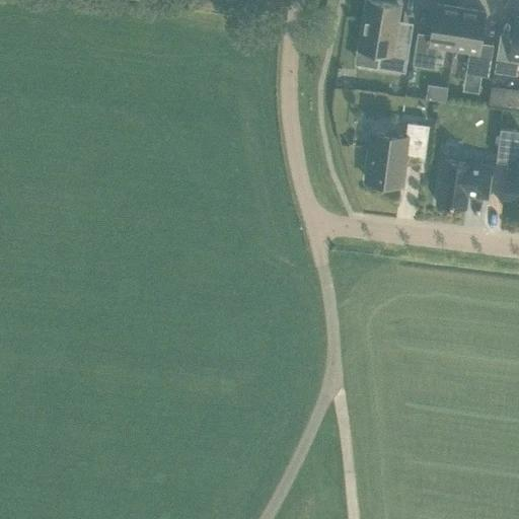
[(402,71),(404,61),(409,42),(391,39),(397,4),(375,0),(367,0),(358,48),(377,52),(375,66),(402,71)]
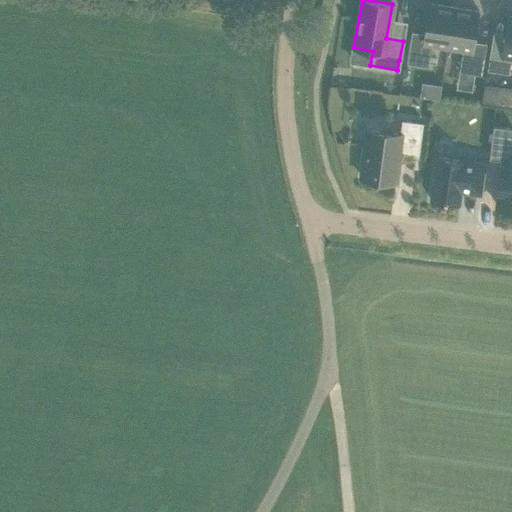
[(432,46),(447,48),(454,7),(429,3),(424,33),(412,31),(406,63),(429,66),(432,46)]
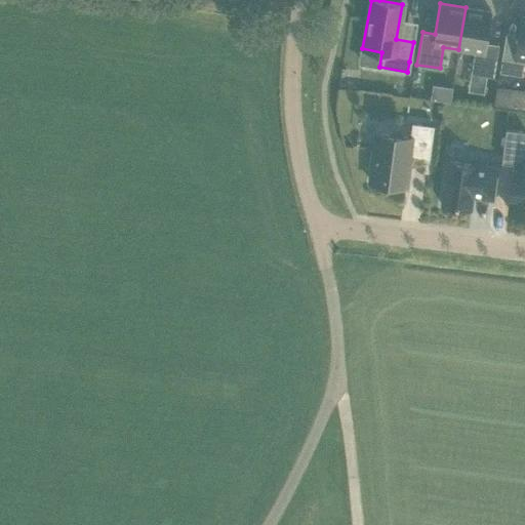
[(490,11),(466,7),(458,49),(474,52),(471,73),(493,77),(498,44),(486,42),(490,11)]
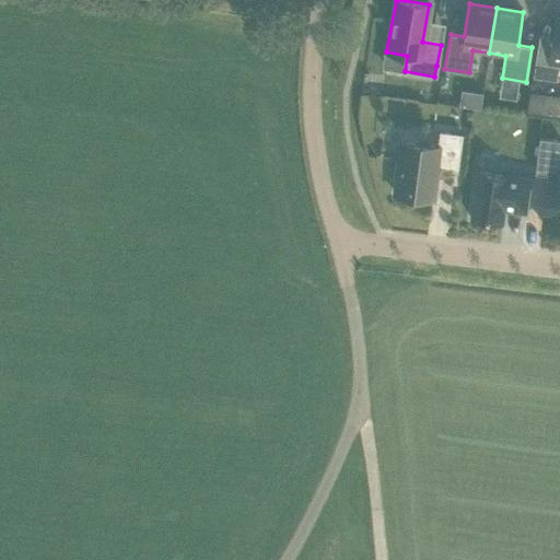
[(559,63),(559,16),(556,16),(550,49),(537,48),(533,76),(557,80),(559,63)]
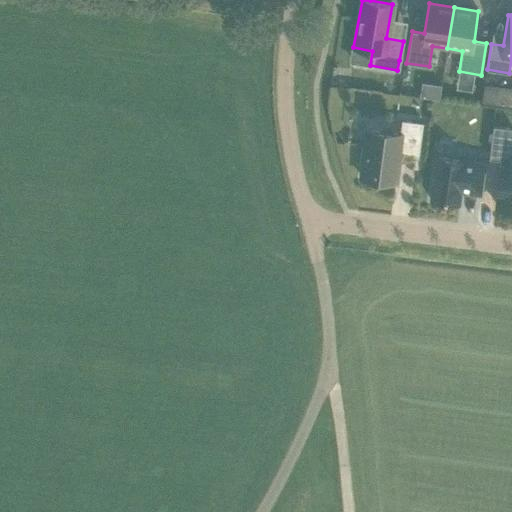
[(400,119),(399,132),(367,129),(360,178),(395,183),(399,152),(419,155),(423,121),(400,119)]
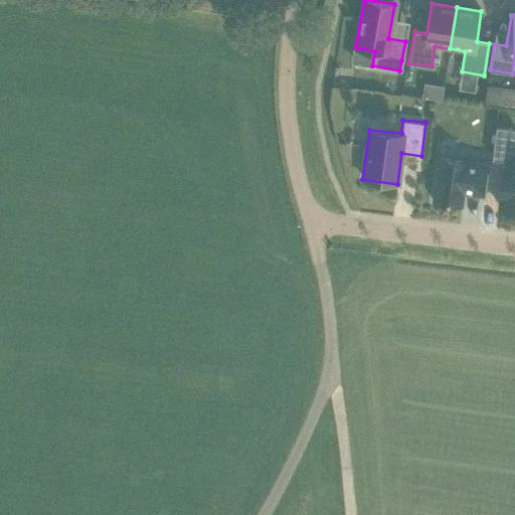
[(514,162),(513,162),(514,143),(514,130),(496,129),(492,162),(504,163),(498,212),(514,213),(514,162)]
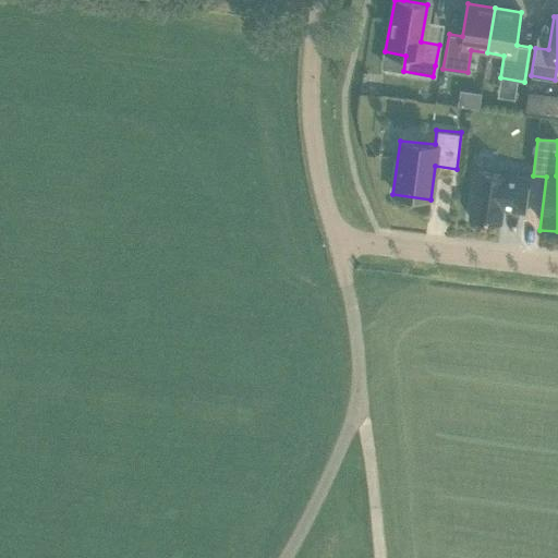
[(530,178),(474,170),(469,220),(502,225),(505,213),(525,215),(530,178)]
